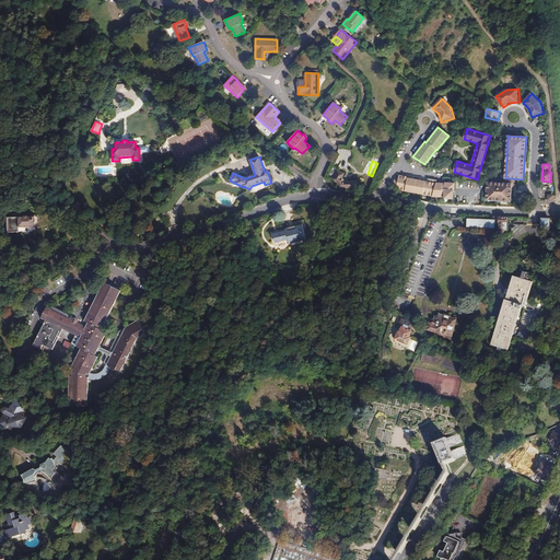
[(338,171),(334,179),(336,182),(337,184),(339,187),(339,188),(356,188),(356,181),(343,182),(341,177),(343,174),(338,171)]
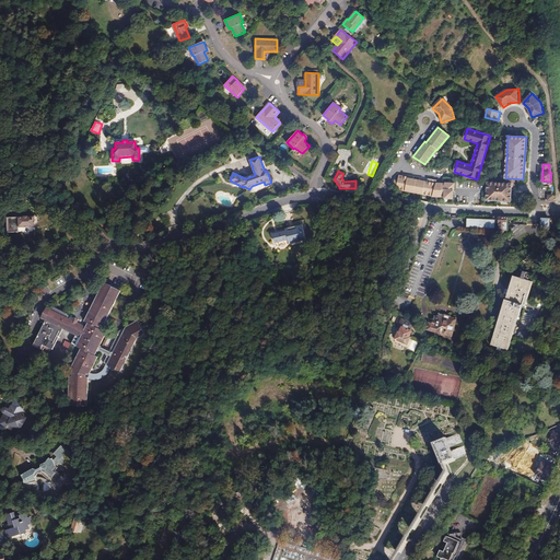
[(428,182),(408,178),(408,177),(399,175),(398,181),(395,179),(393,186),(396,187),(396,189),(432,196),(436,183),(436,181),(428,178),(428,182)]
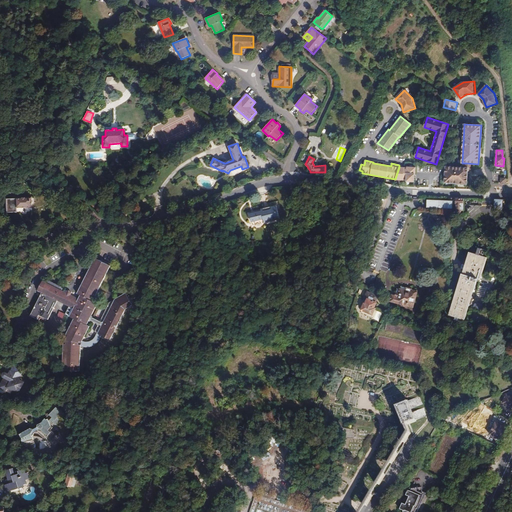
[(399,167),(395,179),(395,180),(407,181),(407,182),(415,183),(415,175),(416,175),(416,168),(408,167),(408,168),(399,167)]
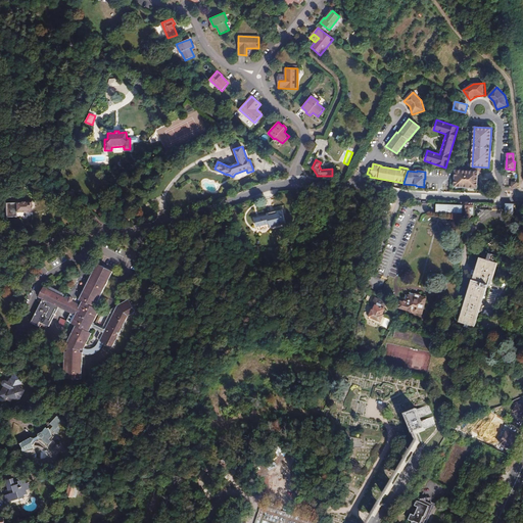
[(475,172),(455,171),(454,187),(476,189),(478,175),(478,172),(475,172)]
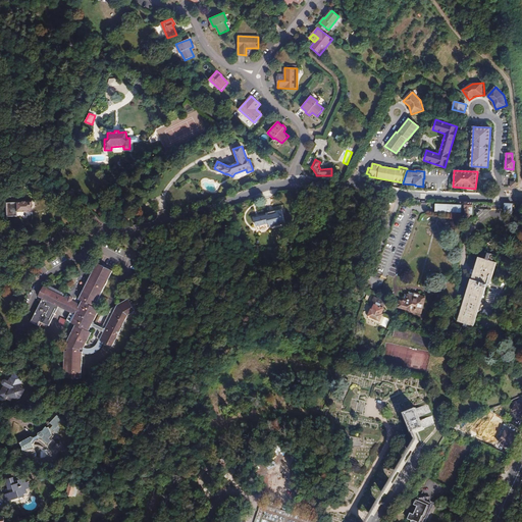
[(16,202),(6,202),(6,216),(16,216),(16,212),(33,211),(32,201),(16,201),(16,202)]
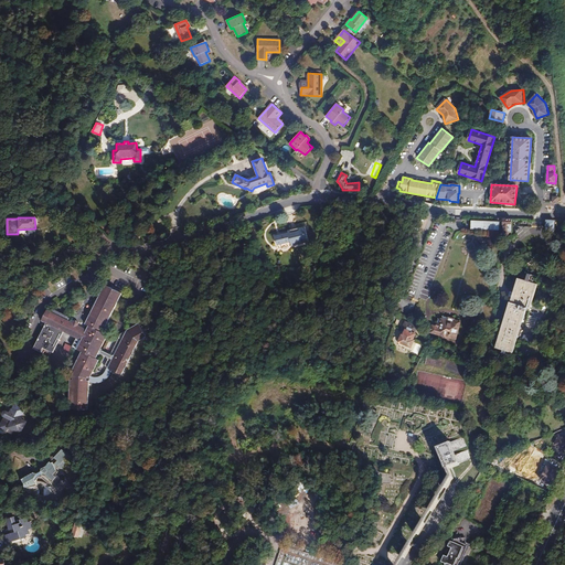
[(288,233),(275,236),(277,245),(290,242),(291,246),(308,242),(305,226),(287,231),(288,233)]
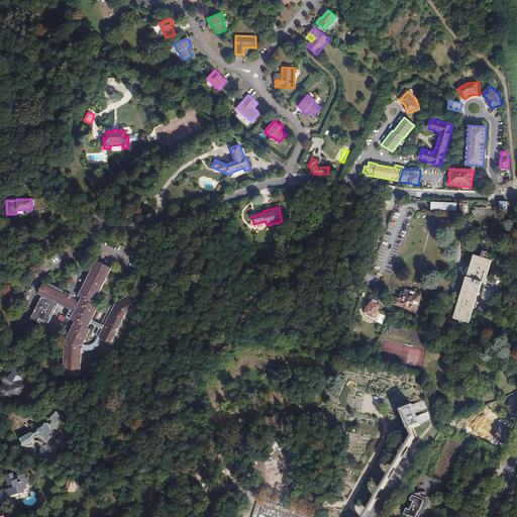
[(466,276),(452,318),(469,323),(482,281),(485,282),(492,260),(488,259),(490,252),(477,248),(475,254),(474,254),(468,272),(467,277),(466,276)]
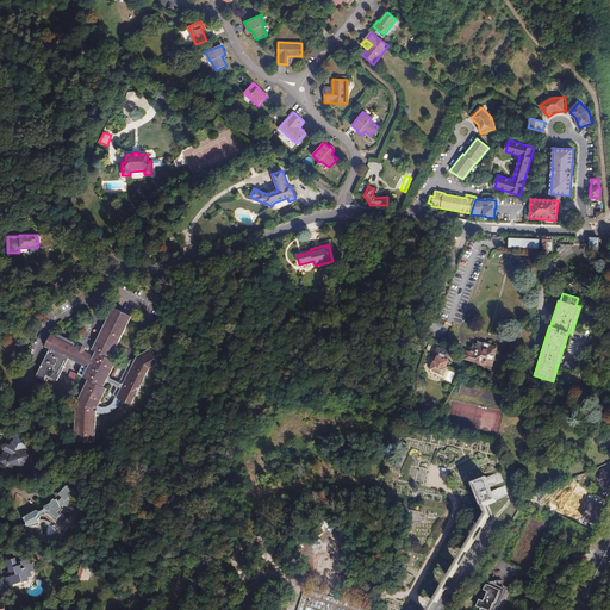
[(106,383),(107,383),(109,381),(110,378),(110,377),(109,377),(116,362),(111,359),(131,317),(113,307),(92,349),(95,352),(93,356),(83,352),(85,348),(80,346),(79,349),(73,347),(74,343),(72,342),(72,341),(57,334),(56,336),(51,334),(44,347),(50,349),(36,377),(44,380),(47,375),(57,380),(69,358),(82,365),(78,374),(88,380),(79,398),(81,399),(79,405),(78,410),(75,410),(74,442),(95,442),(97,411),(93,411),(94,406),(97,408),(107,388),(104,387),(106,383)]
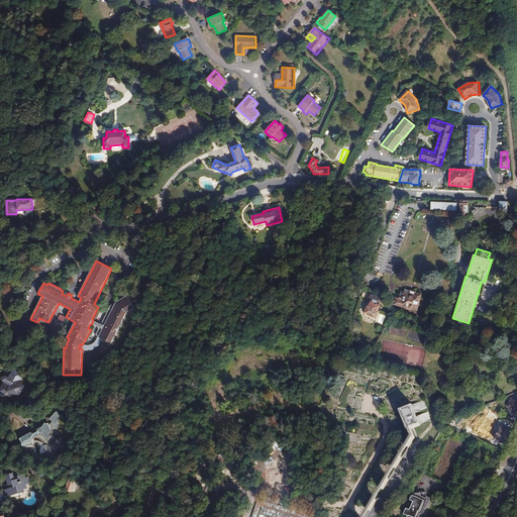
[(395,298),(394,304),(407,308),(407,309),(411,310),(411,309),(417,310),(421,294),(416,293),(416,292),(410,290),(410,291),(405,289),(404,291),(403,291),(403,292),(401,292),(399,299),(395,298)]
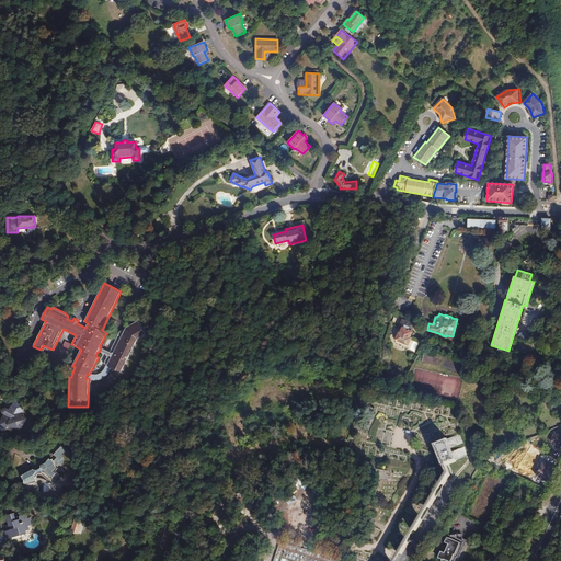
[(402,319),(399,328),(402,329),(400,333),(399,332),(396,340),(408,345),(411,338),(410,338),(412,331),(414,324),(402,319)]
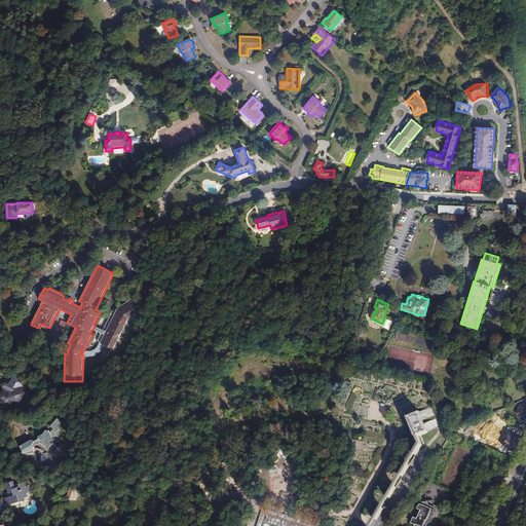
[(101,334),(97,341),(101,343),(103,344),(113,349),(128,317),(138,312),(133,304),(130,305),(128,301),(112,310),(103,329),(102,329),(102,330),(100,333),(100,334),(101,334)]
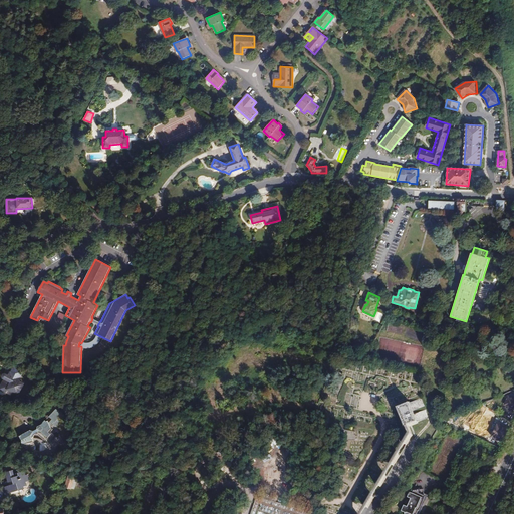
[(375,319),(379,321),(383,314),(378,311),(375,319)]
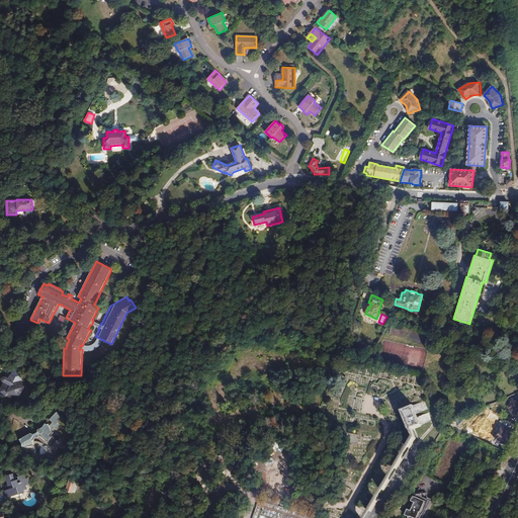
[(61,315),(57,321),(62,324),(66,318),(61,315)]
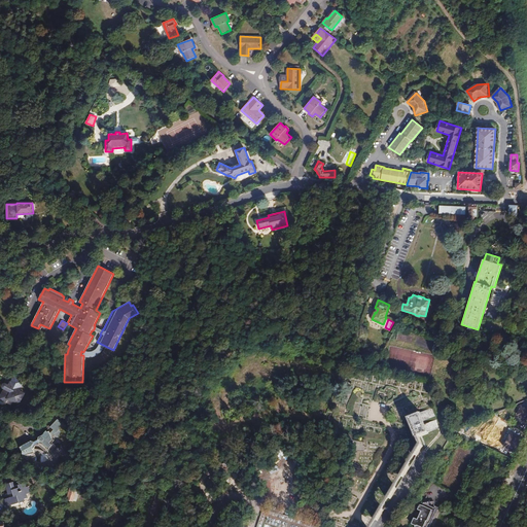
[(403,320),(402,324),(419,331),(420,325),(403,320)]
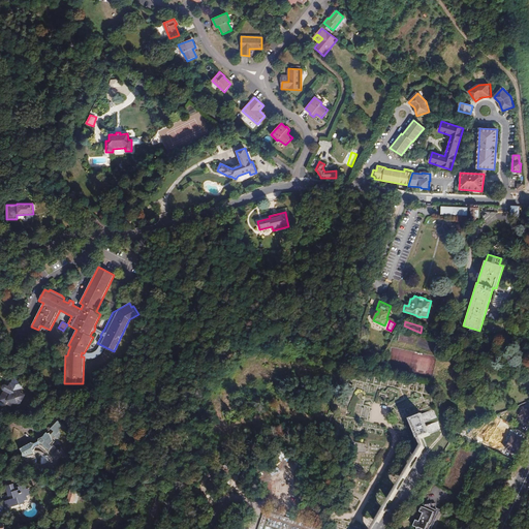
[(94,356),(98,354),(101,350),(103,346),(101,345),(99,348),(96,352),(93,354),(89,354),(84,353),(82,352),(81,356),(84,356),(88,358),(94,356)]
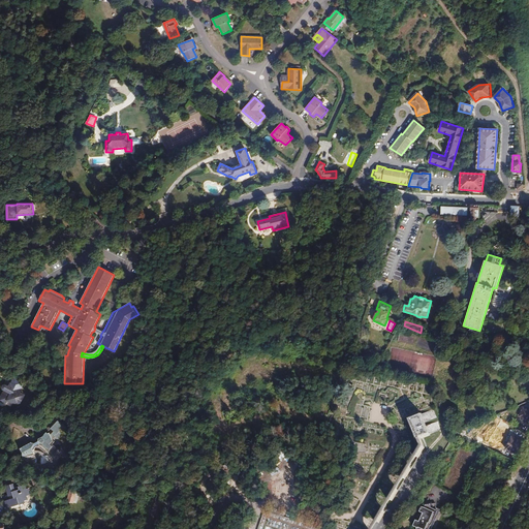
[(4,390),(1,396),(0,395),(0,405),(2,406),(3,403),(5,404),(7,401),(19,406),(25,395),(19,392),(25,382),(13,376),(8,386),(5,384),(3,385),(2,387),(3,390),(4,390)]
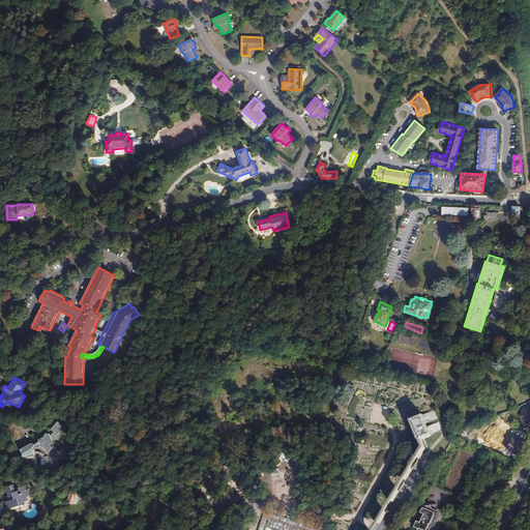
[(529,420),(529,406),(528,406),(525,407),(525,408),(524,408),(520,417),(529,420)]
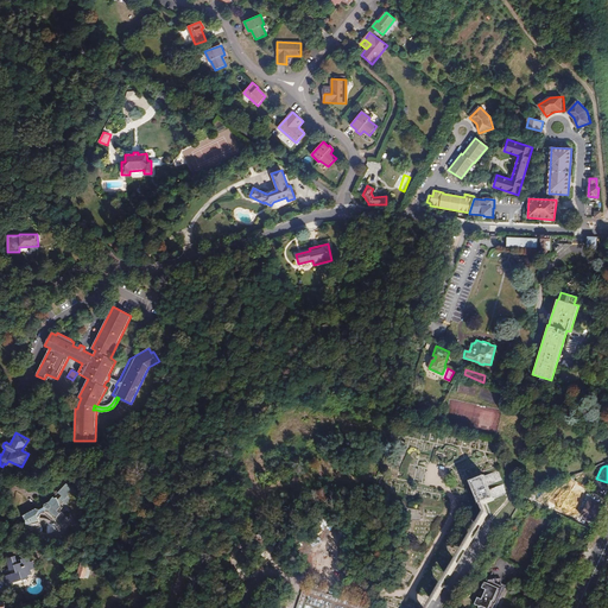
[(467,482),(477,507),(480,513),(474,523),(476,524),(480,526),(487,514),(483,505),(494,500),(483,475),(467,482)]
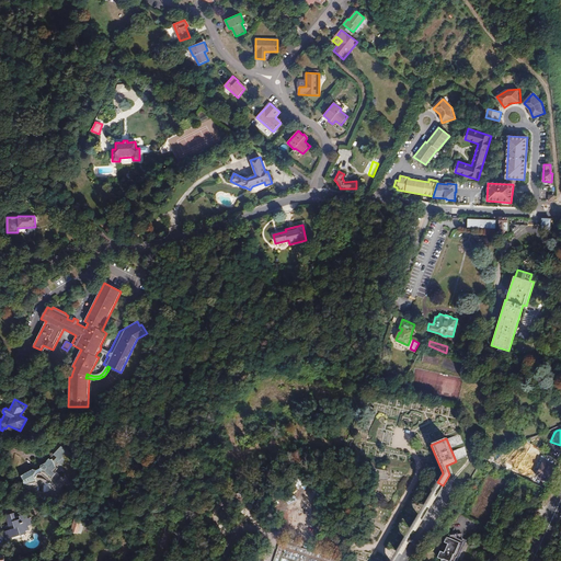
[(61,446),(45,462),(42,465),(41,468),(37,470),(33,469),(21,476),(23,480),(24,485),(25,491),(38,488),(36,480),(36,479),(36,477),(37,474),(38,473),(41,472),(45,472),(54,480),(57,476),(53,471),(67,458),(66,457),(69,454),(67,453),(68,451),(61,446)]
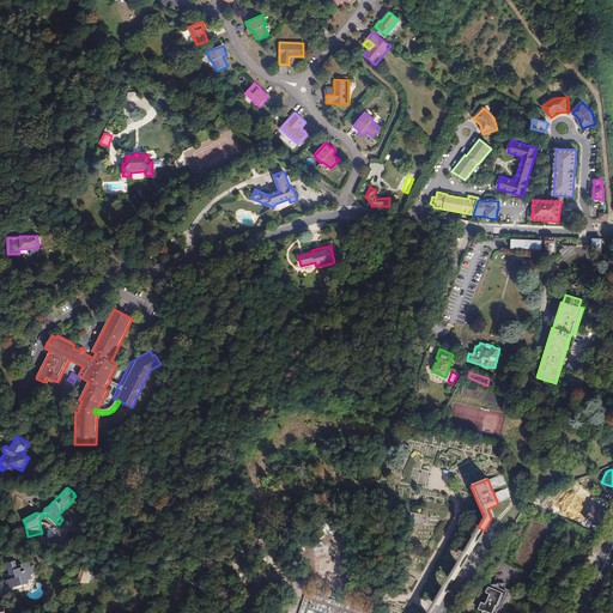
[(611,511),(594,504),(587,520),(604,528),(611,511)]
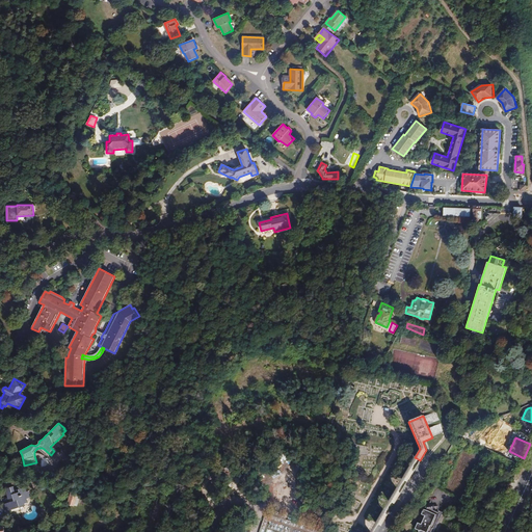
[(10,502),(5,503),(7,511),(9,510),(20,507),(26,506),(25,503),(28,502),(27,499),(30,498),(28,490),(27,491),(25,487),(19,489),(19,491),(16,493),(14,486),(6,488),(9,499),(10,502)]
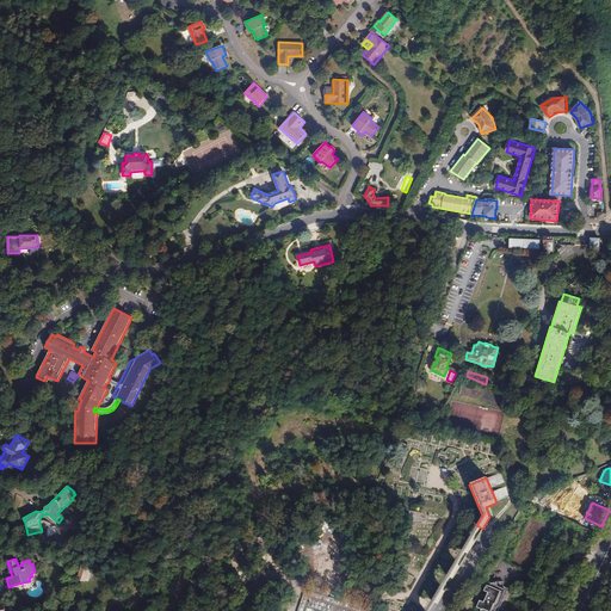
[(78,579),(85,581),(90,565),(82,562),(78,579)]
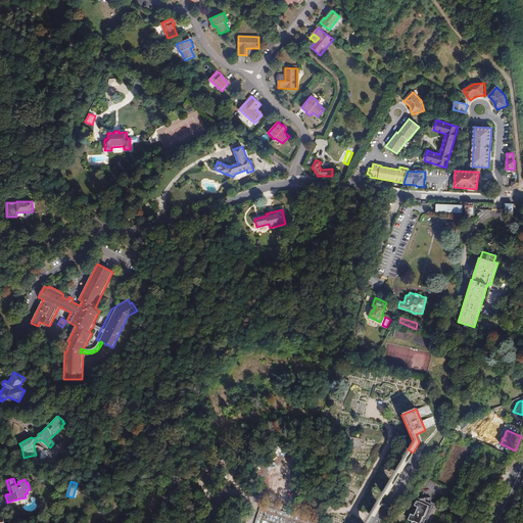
[(419,502),(417,502),(414,507),(416,507),(417,508),(416,511),(418,512),(416,517),(412,515),(411,514),(408,520),(409,522),(425,522),(432,506),(429,504),(430,501),(429,501),(431,497),(420,500),(419,502)]
